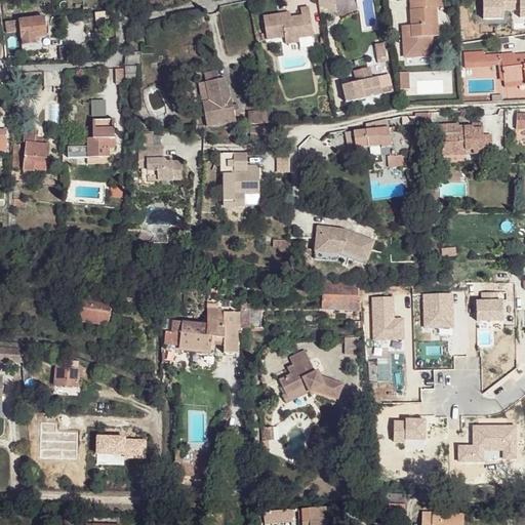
[(335,0),(323,0),(323,1),(321,1),(323,13),(337,11),(335,0)]
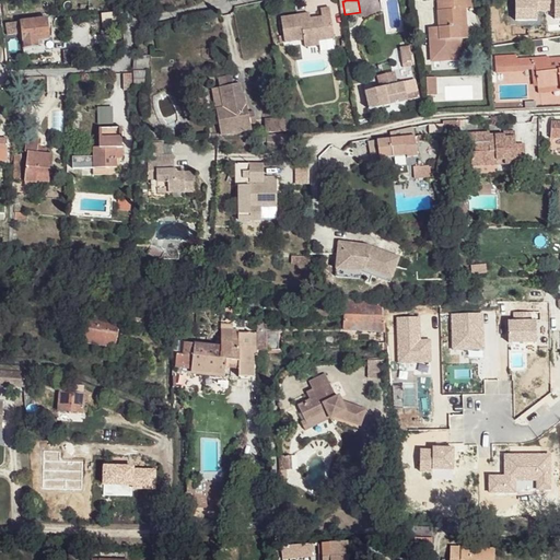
[(431,39),(431,59),(450,58),(450,53),(461,53),(459,37),(459,25),(466,25),(466,9),(471,8),(470,0),(451,0),(452,9),(439,10),(439,27),(439,39),(431,39)]
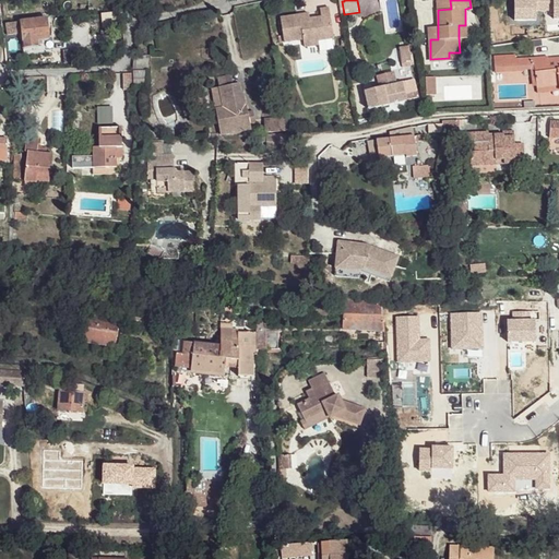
[(450,0),(437,0),(438,10),(451,9),(450,0)]
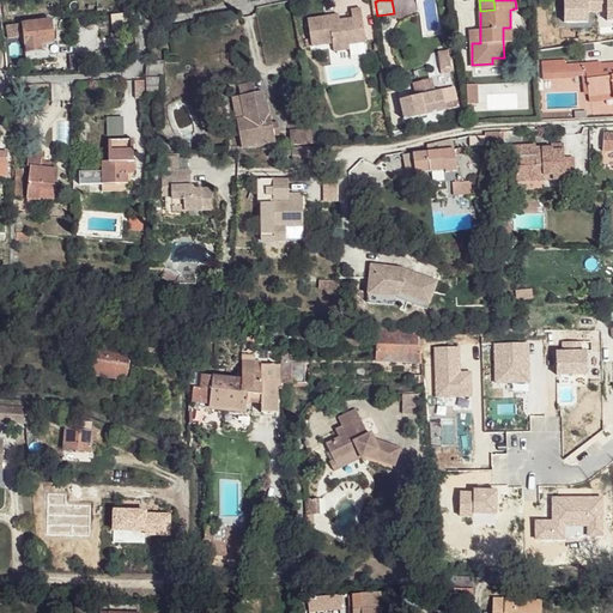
[(612,0),(564,0),(565,22),(588,22),(588,12),(607,12),(607,20),(612,19),(612,0)]
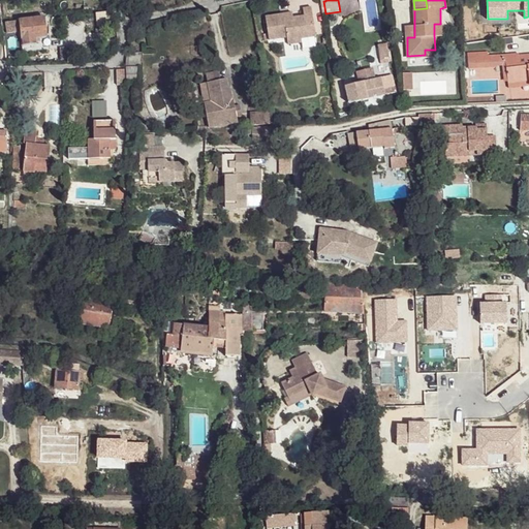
[(289,37),(289,44),(305,42),(304,38),(318,36),(314,6),(306,7),(307,16),(297,17),(296,12),(268,16),(271,39),(289,37)]
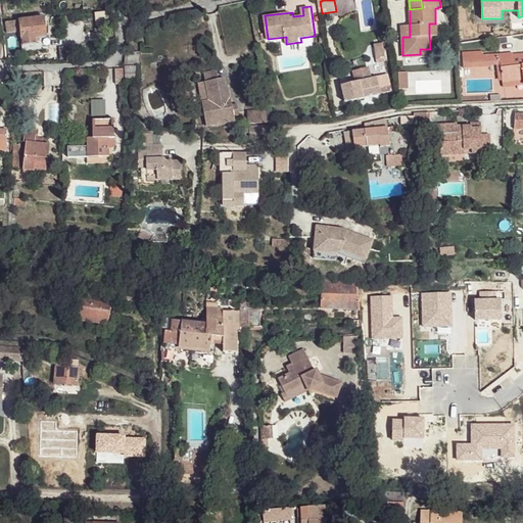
[(113,14),(97,15),(98,26),(114,22),(113,14)]
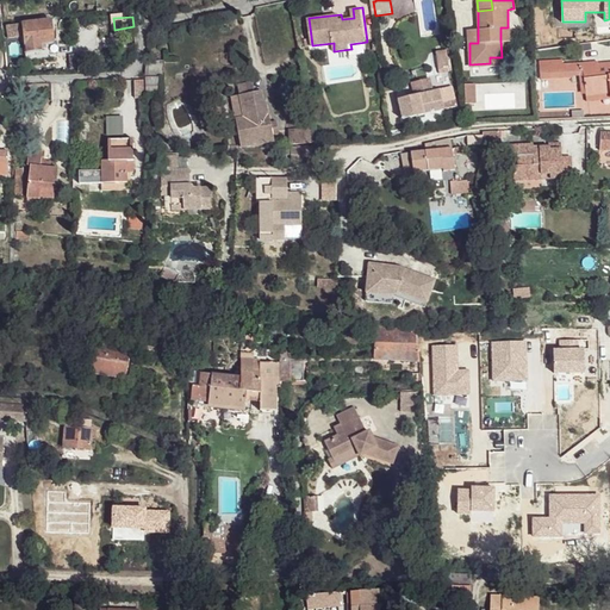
[(51,20),(24,23),(26,50),(47,48),(47,41),(54,41),(51,20)]
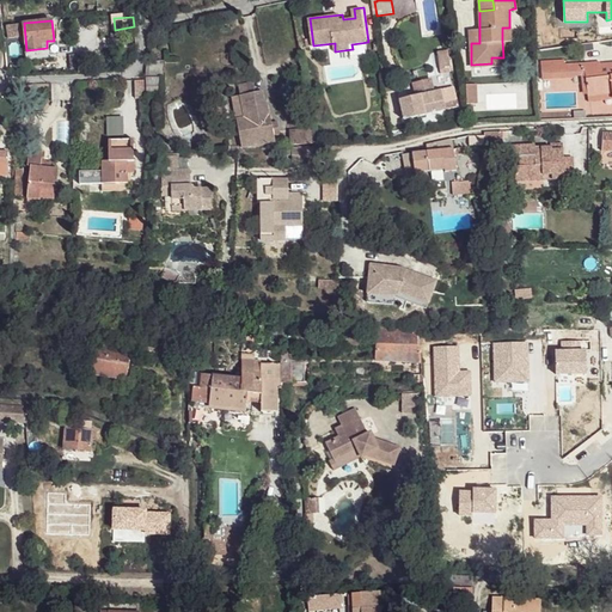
[(479,30),(470,30),(471,43),(479,43),(479,30)]
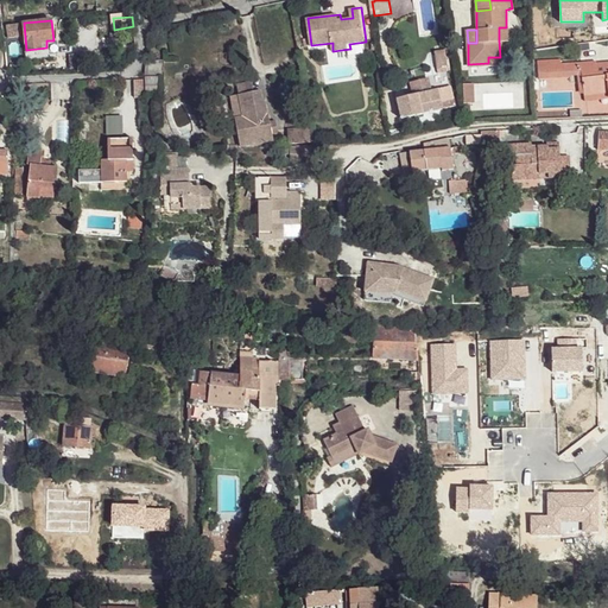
[(451,71),(447,49),(435,51),(438,74),(451,71)]
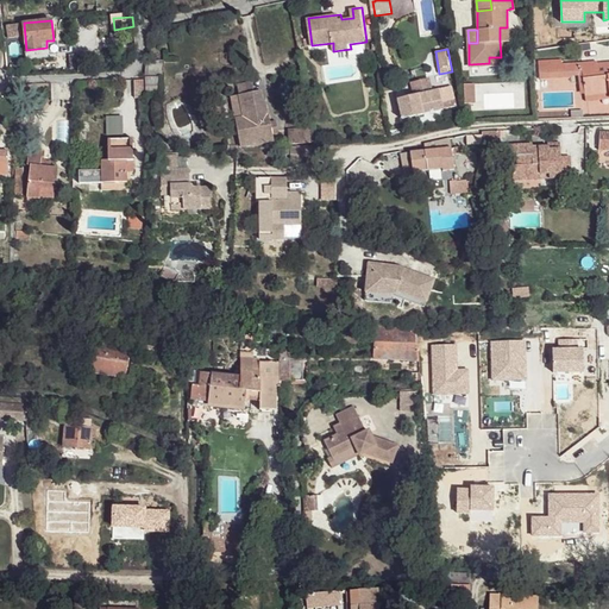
[(164,60),(148,61),(145,79),(165,77),(164,60)]
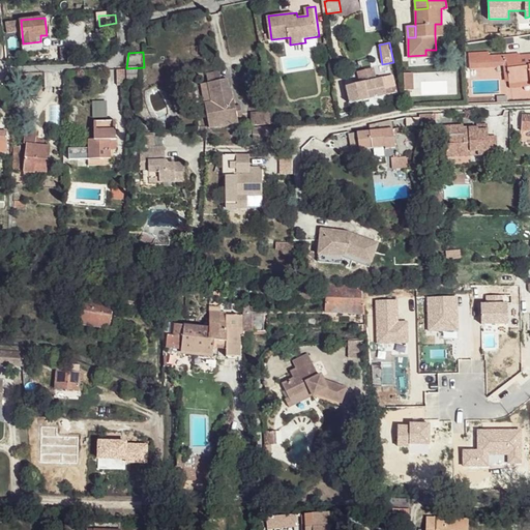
[(490,54),(470,55),(471,64),(507,62),(507,57),(507,55),(491,57),(490,54)]
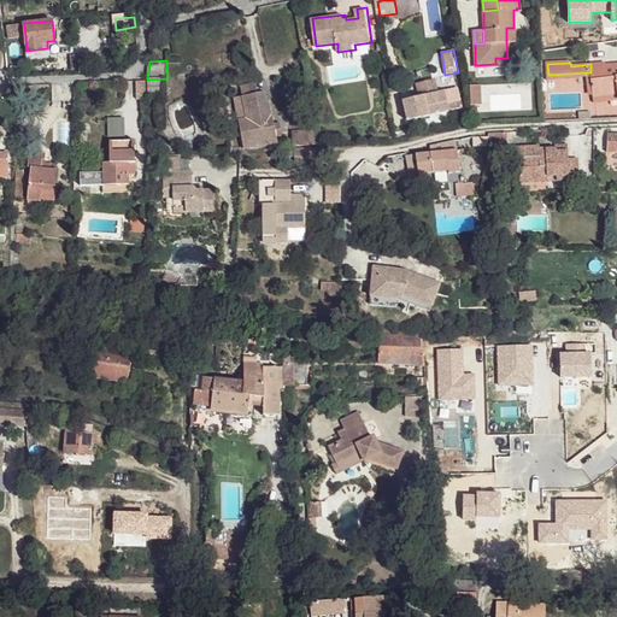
[(616,64),(603,65),(604,78),(592,80),(593,95),(616,93),(616,64)]
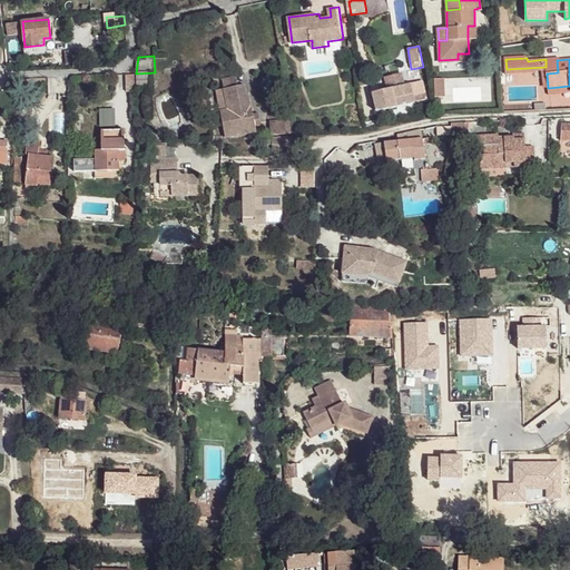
[(557,60),(546,61),(547,74),(558,72),(557,60)]
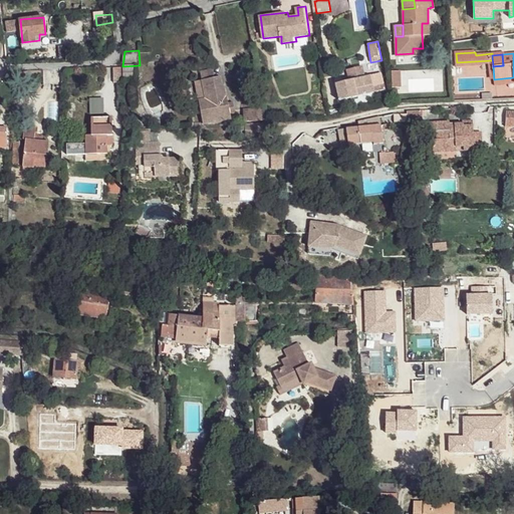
[(347,79),(335,82),(339,97),(384,87),(381,71),(364,75),(362,64),(344,68),(347,79)]
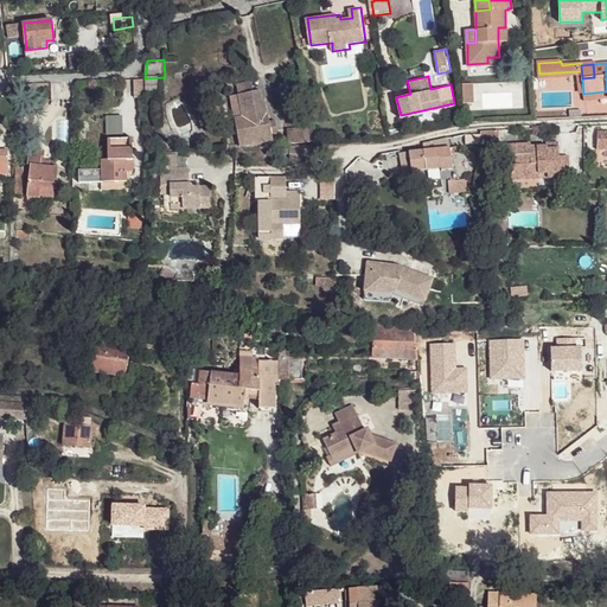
[(165,77),(145,78),(145,81),(146,97),(165,94),(165,77)]
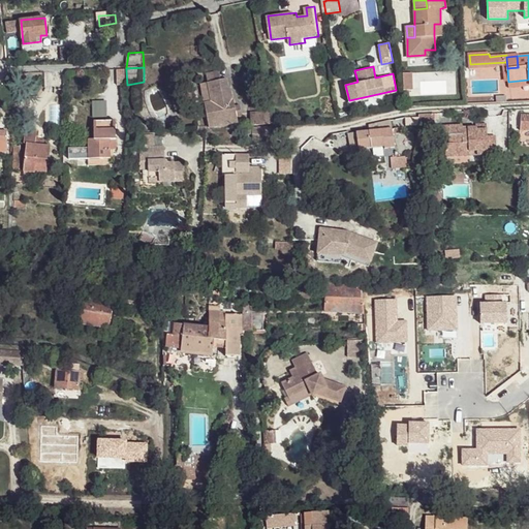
[(221,71),(208,73),(210,82),(223,79),(221,71)]
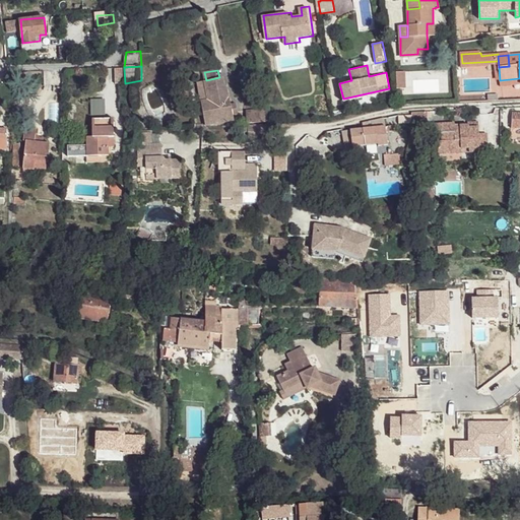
[(403,72),(395,73),(398,89),(406,88),(403,72)]
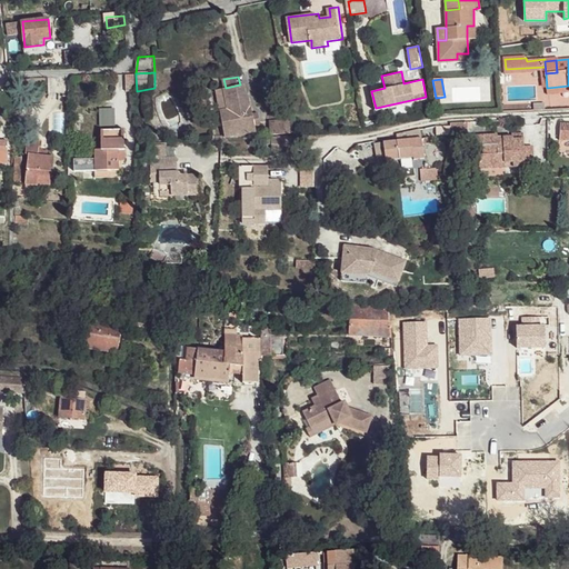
[(226,88),(218,89),(225,135),(257,130),(256,125),(255,116),(253,107),(251,107),(249,95),(247,96),(246,85),(240,85),(226,88)]
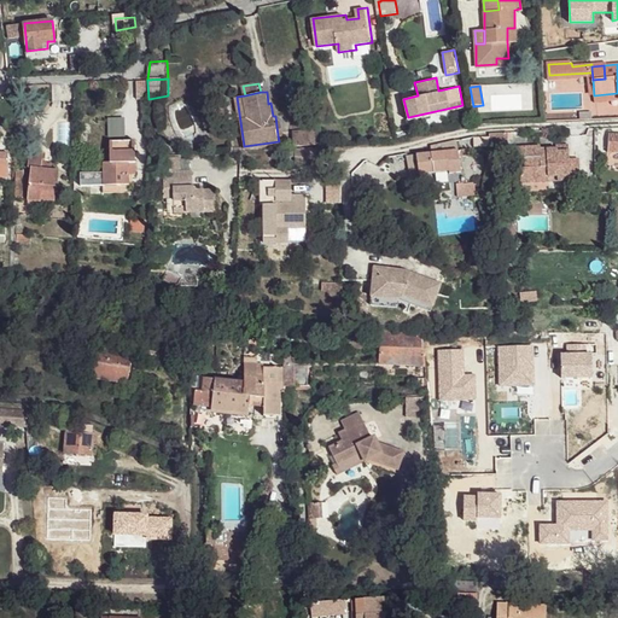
[(124,135),(124,116),(108,116),(108,135),(124,135)]
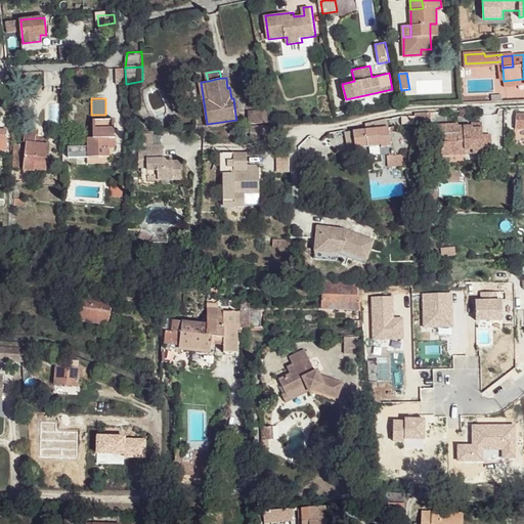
[(257,115),(249,115),(250,124),(268,122),(268,110),(258,111),(257,115)]
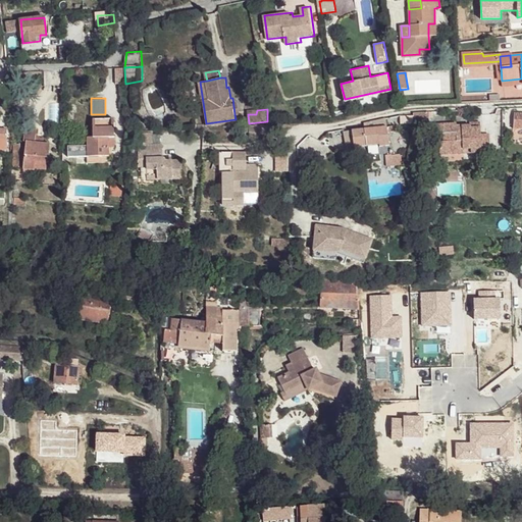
[(412,115),(401,117),(402,125),(413,123),(412,115)]
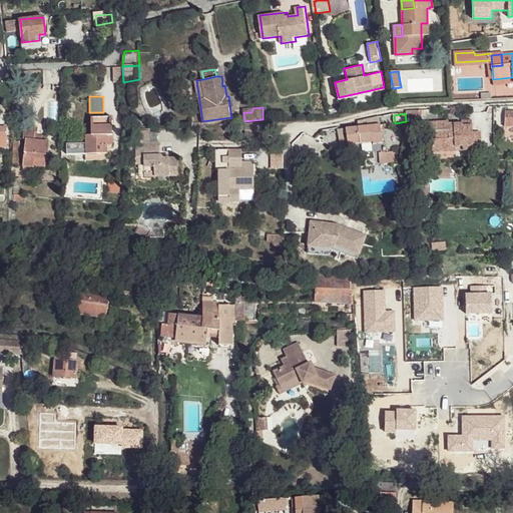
[(110,116),(90,116),(91,134),(107,134),(111,134),(110,116)]
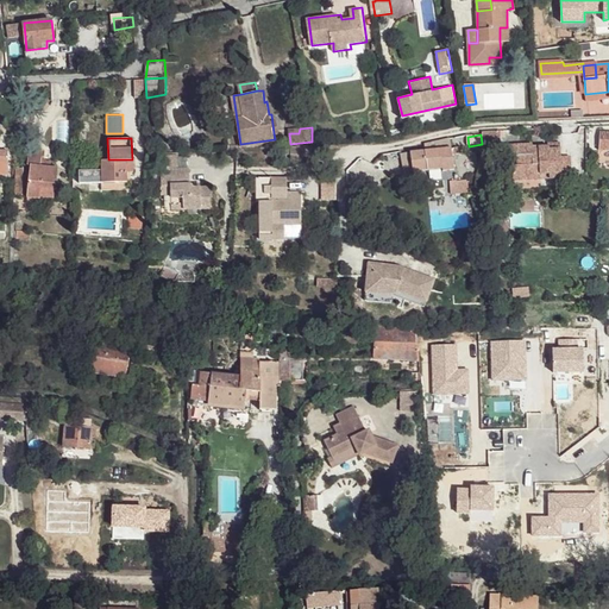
[(450,139),(425,145),(426,150),(451,146),(450,139)]
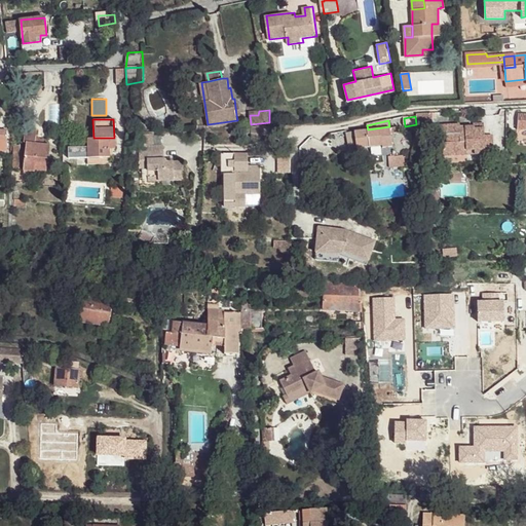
[(444,123),(440,124),(441,135),(447,135),(454,135),(454,143),(447,143),(444,143),(445,155),(467,155),(467,151),(466,127),(461,127),(461,123),(457,123),(457,125),(444,125),(444,123)]
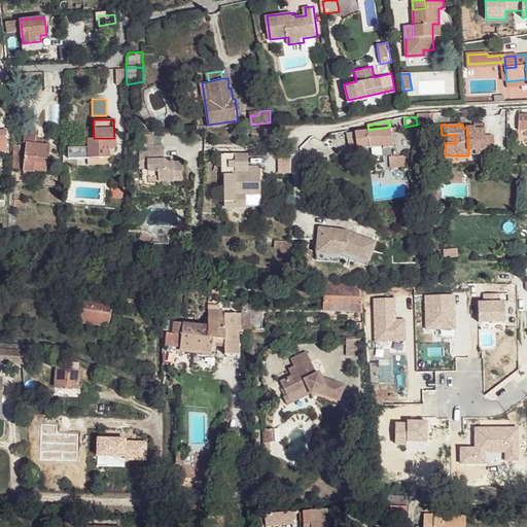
[(276,126),(262,127),(262,128),(262,136),(277,135),(276,126)]
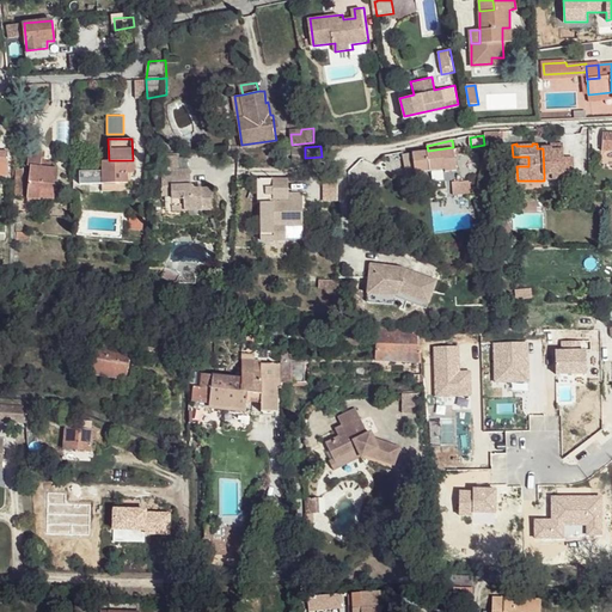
[(543,146),(543,148),(544,176),(552,175),(554,181),(564,179),(564,177),(564,157),(563,148),(552,148),(552,147),(543,146)]
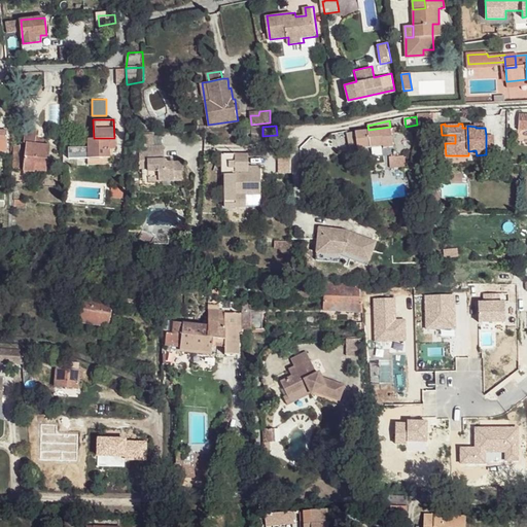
[(262,128),(262,127),(252,128),(252,139),(264,139),(262,137),(262,136),(262,128)]
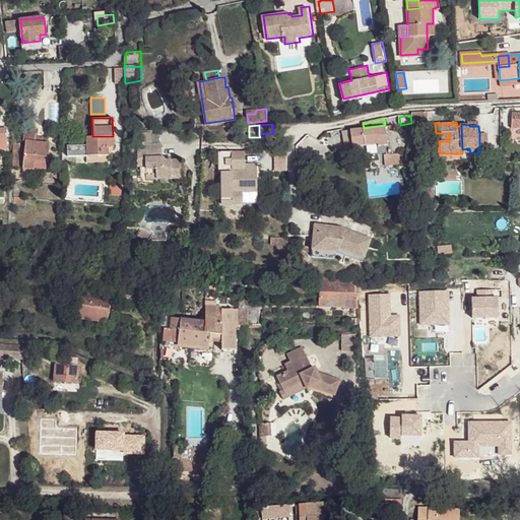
[(385,125),(364,128),(366,145),(369,155),(379,154),(379,147),(388,145),(386,133),(385,127),(385,125)]
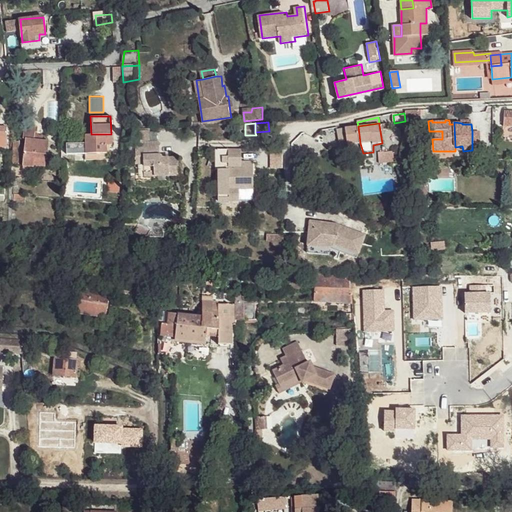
[(35,126),(24,125),(23,138),(25,138),(24,163),(45,164),(47,157),(48,157),(49,140),(35,139),(35,126)]
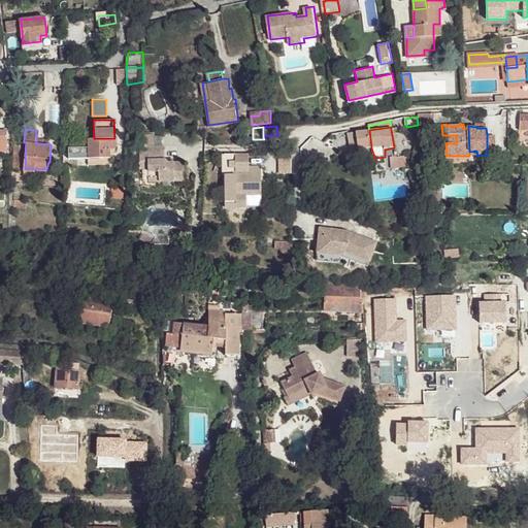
[(369,130),(349,133),(352,150),(371,147),(369,130)]
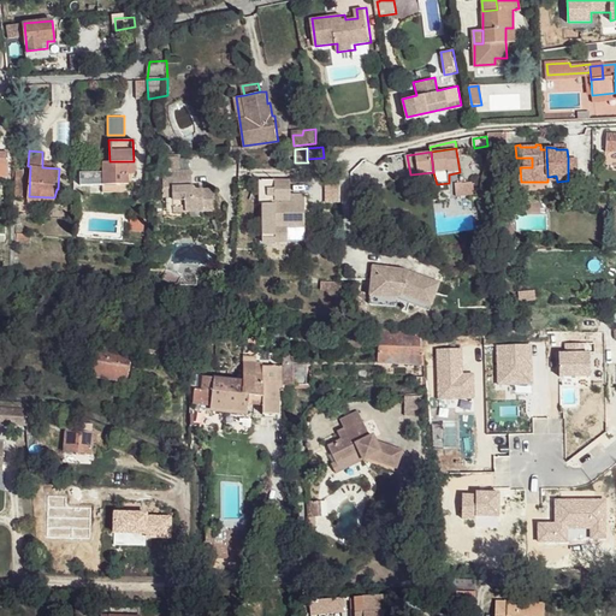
[(578,157),(568,158),(568,178),(578,178),(578,157)]
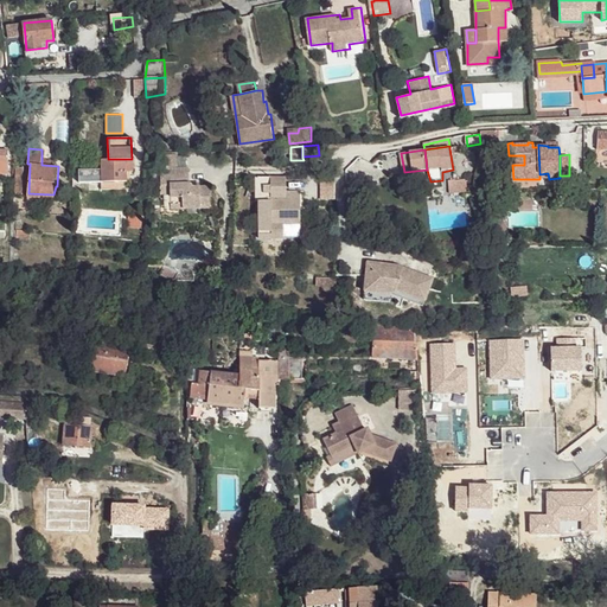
[(108,159),(100,159),(100,180),(127,181),(127,171),(127,159),(108,159)]
